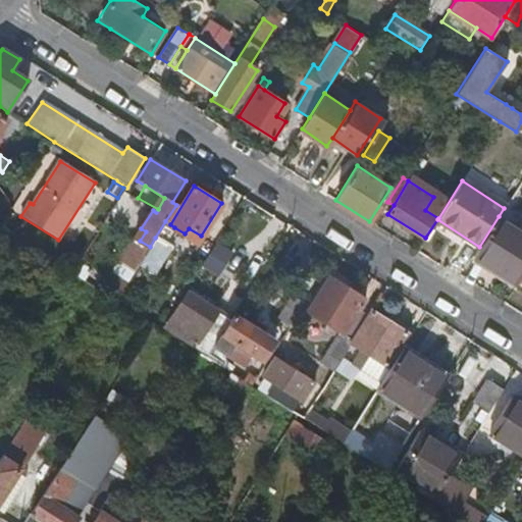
[(474,256),(517,283),(521,277),(521,275),(521,230),(499,216),(479,247),(474,256)]
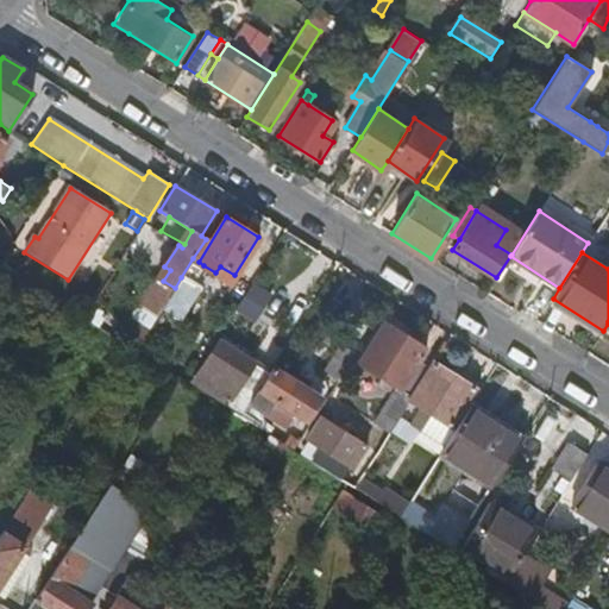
[(181,277),(192,284),(203,265),(199,262),(193,258),(181,277)]
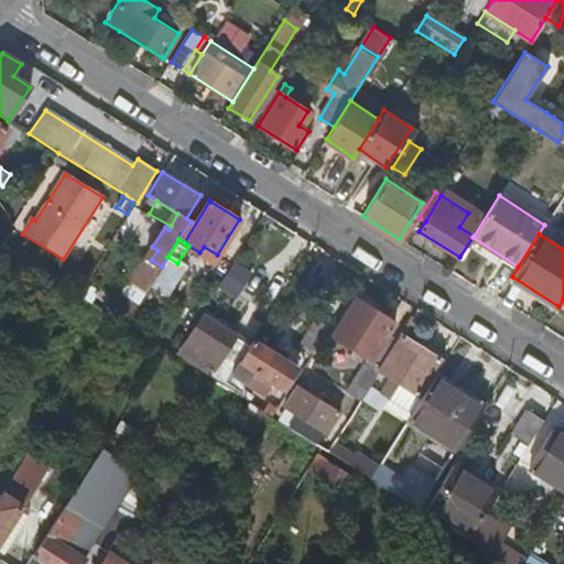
[(183,267),(177,263),(167,257),(162,267),(150,286),(165,295),(183,267)]
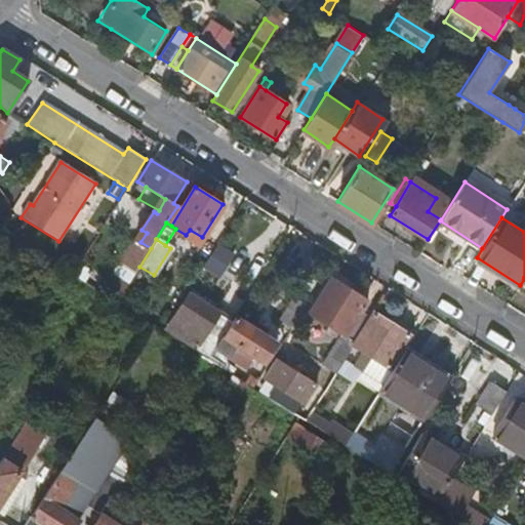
[(140,242),(107,295),(117,301),(139,267),(151,248),(140,242)]
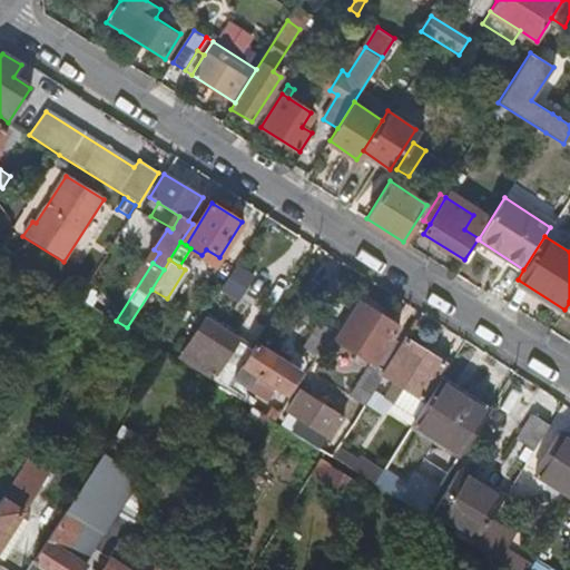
[(249,308),(267,285),(239,265),(222,288),(249,308)]
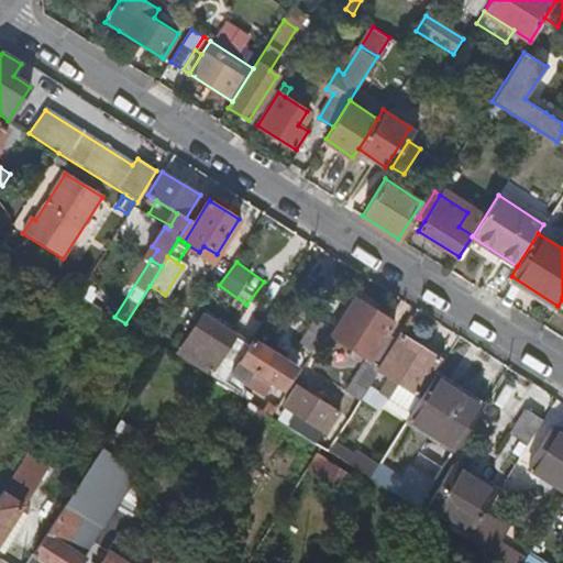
[(44,290),(55,297),(63,284),(53,277),(44,290)]
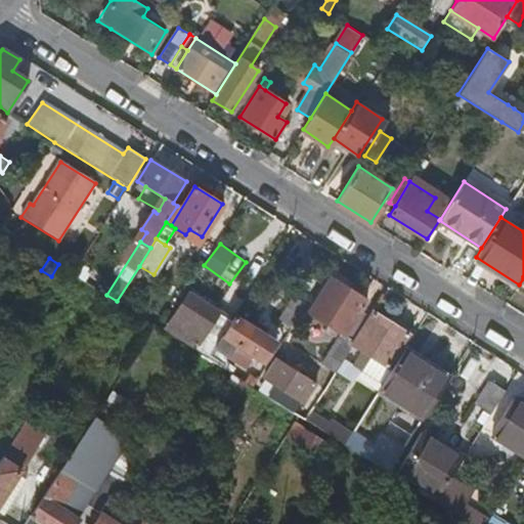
[(366,299),(332,277),(310,312),(341,332),(355,341),(370,317),(359,311),(366,299)]
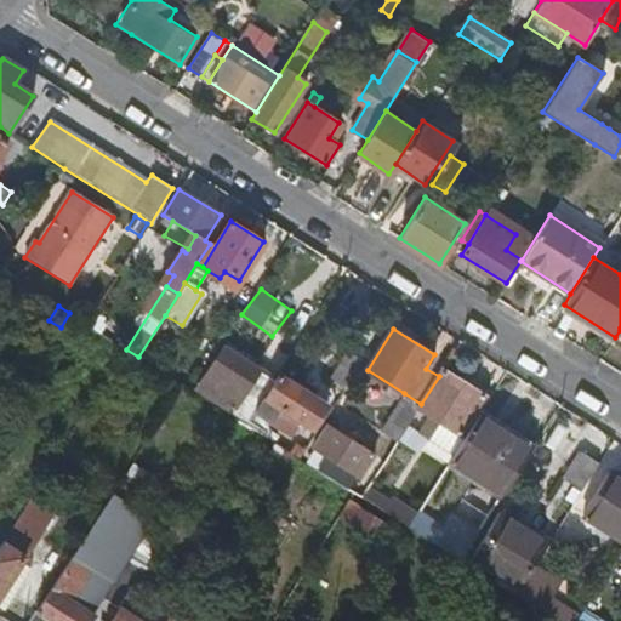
[(201,389),(250,420),(263,398),(273,382),(258,374),(266,363),(231,342),(201,389)]
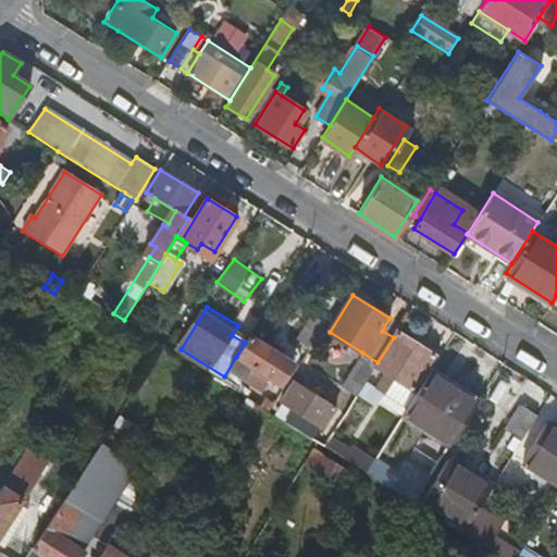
[(296,337),(310,347),(325,322),(311,313),(296,337)]
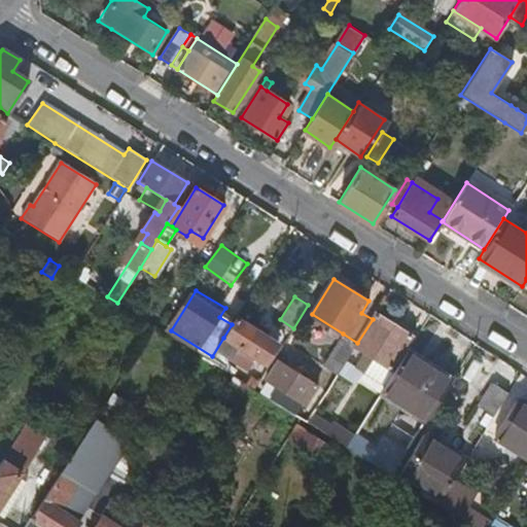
[(219,317),(232,324),(237,316),(225,308),(219,317)]
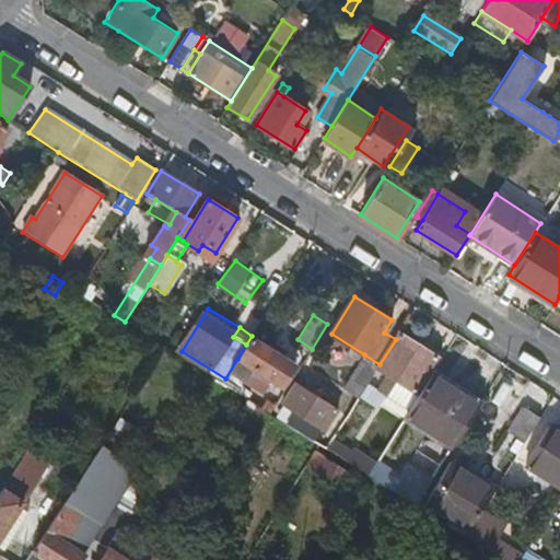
[(376,389),(408,410),(419,394),(415,392),(436,357),(399,334),(396,339),(380,364),(373,375),(377,377),(382,372),(386,374),(376,389)]
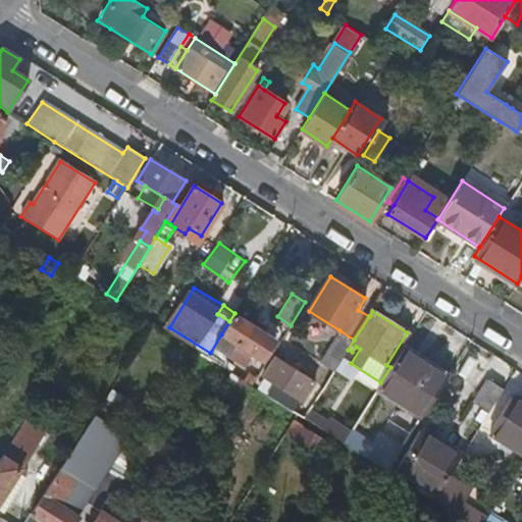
[(222,367),(229,355),(237,344),(253,355),(263,361),(275,342),(235,316),(222,335),(221,334),(210,353),(207,357),(222,367)]
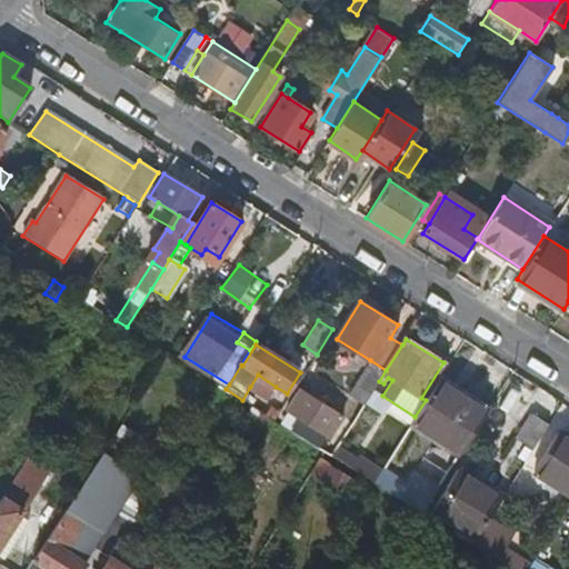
[(370,360),(349,393),(365,403),(379,381),(386,370),(370,360)]
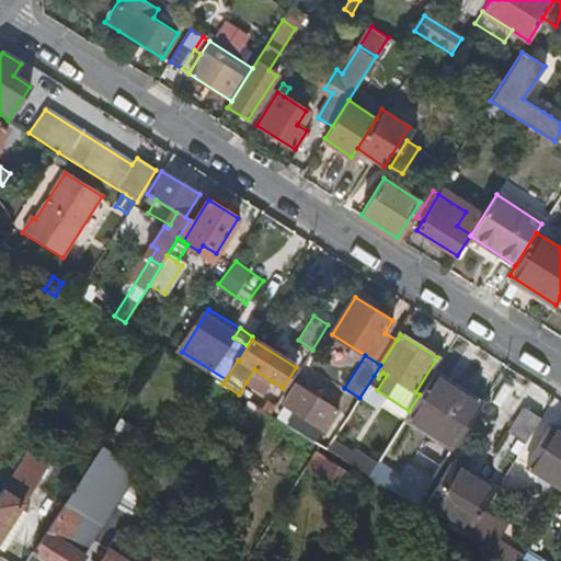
[(254,369),(247,381),(264,392),(272,381),(254,369)]
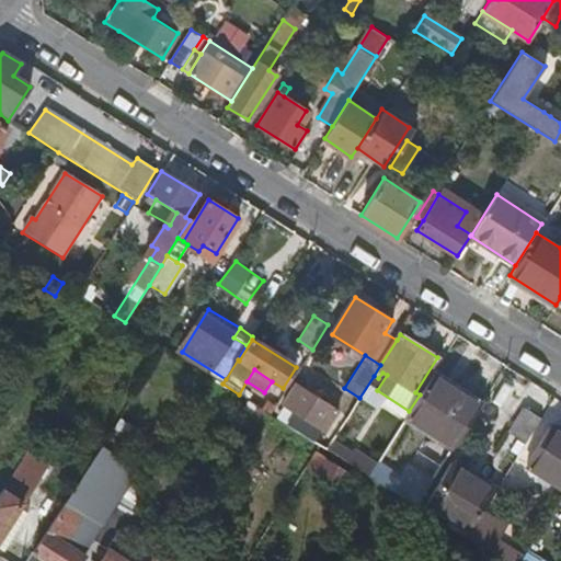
[(481,404),(433,373),(420,395),(409,411),(407,415),(455,446),(481,404)]
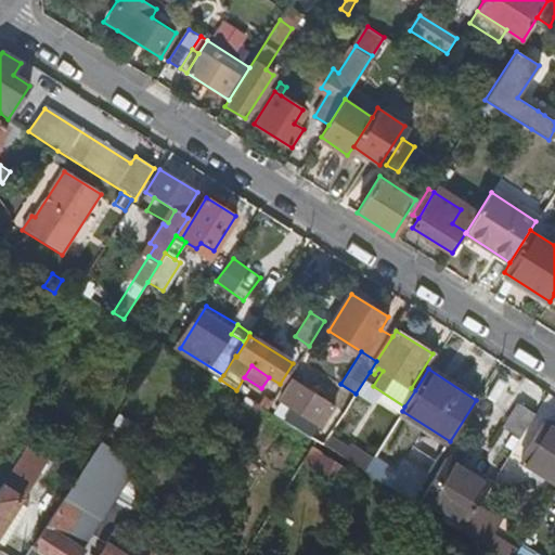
[(280,402),(311,422),(321,428),(335,408),(327,403),(293,382),(280,402)]
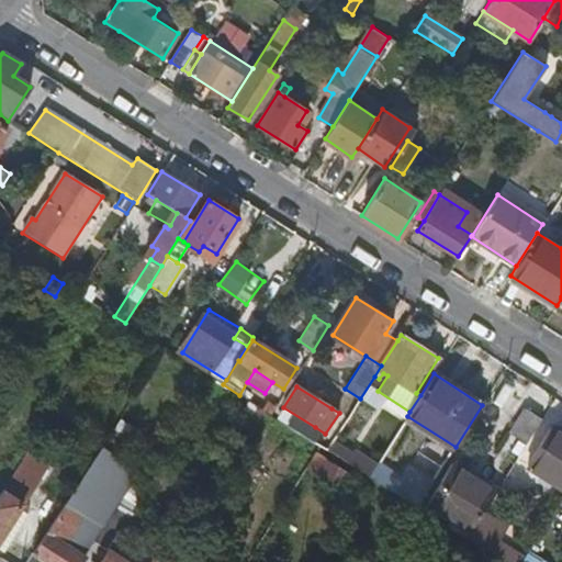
[(315,427),(308,439),(321,446),(327,451),(334,441),(360,398),(345,389),(332,408),(339,413),(325,434),(315,427)]
